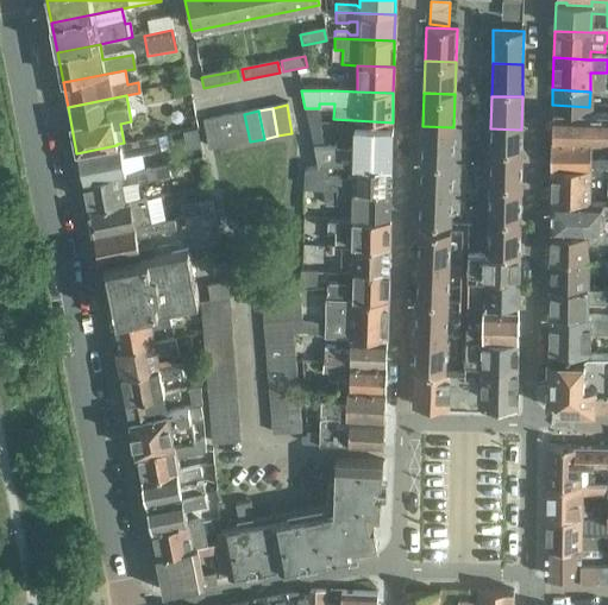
[(250,142),(244,114),(231,117),(236,144),(250,142)]
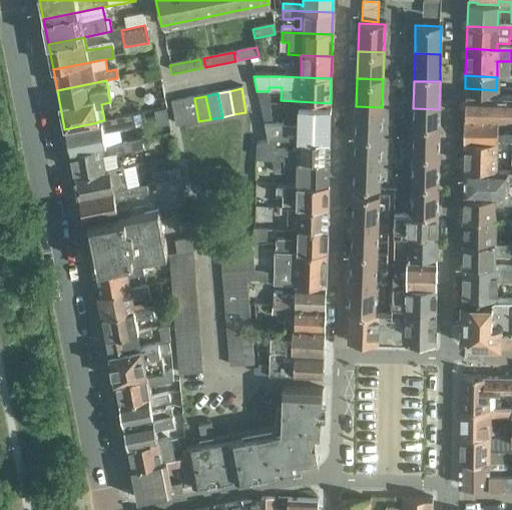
[(511,98),(465,96),(465,120),(497,120),(511,120),(511,98)]
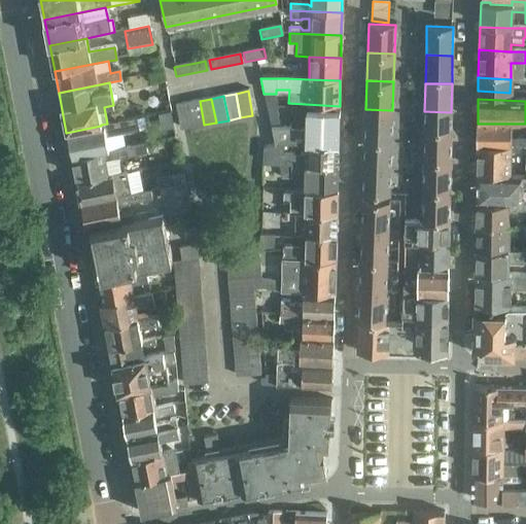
[(204,125),(200,101),(187,103),(193,128),(204,125)]
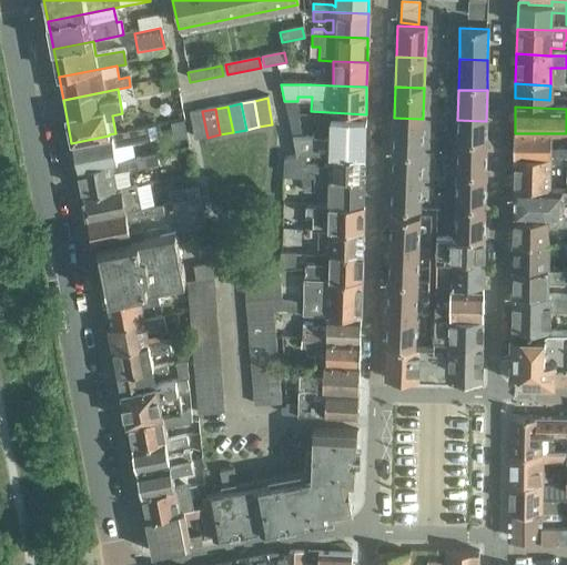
[(208,138),(202,111),(189,114),(194,140),(208,138)]
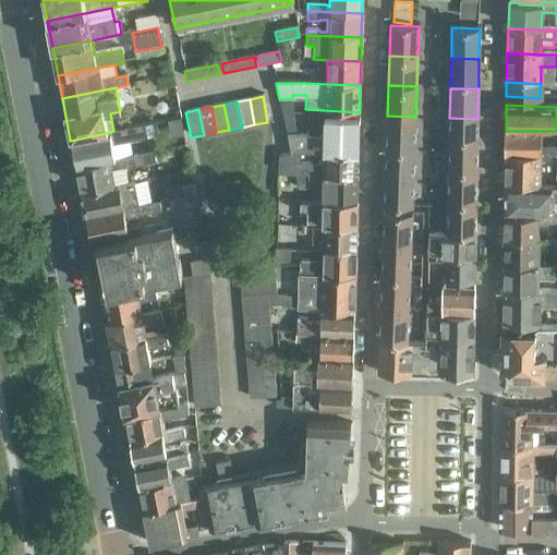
[(387,116),(386,146),(414,147),(415,117),(387,116)]
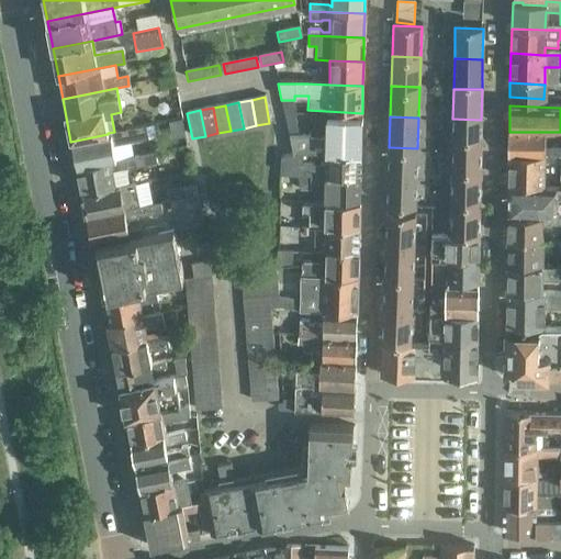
[(452,119),(452,147),(481,148),(481,120),(452,119)]
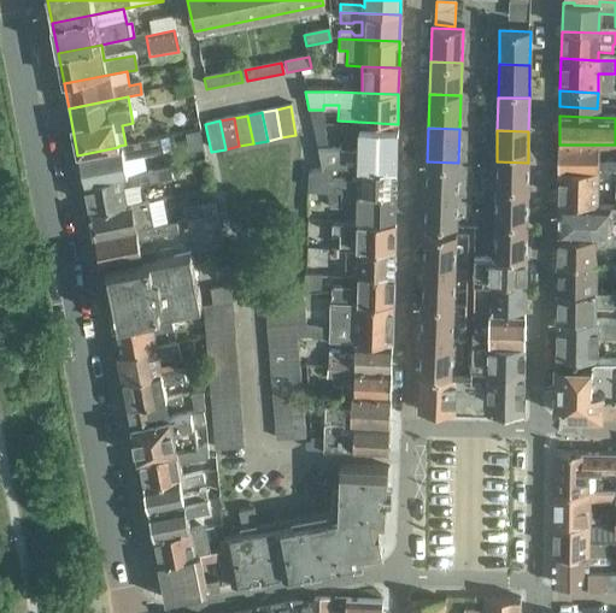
[(317,149),(322,171),(332,170),(340,170),(357,170),(397,171),(398,134),(358,131),(357,153),(339,153),(339,149),(317,149)]
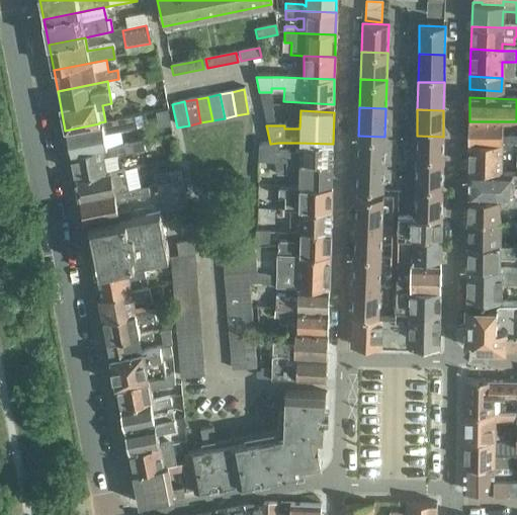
[(66,134),(70,156),(109,149),(108,145),(105,145),(103,134),(136,127),(134,117),(100,123),(101,126),(66,134)]
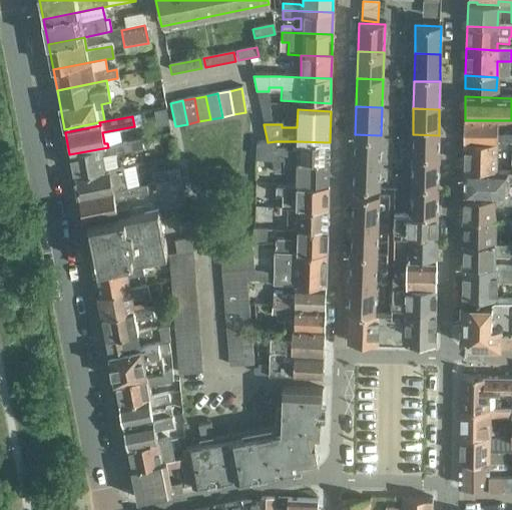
[(465,120),(464,143),(496,144),(496,143),(511,143),(511,135),(496,136),(497,120),(465,120)]
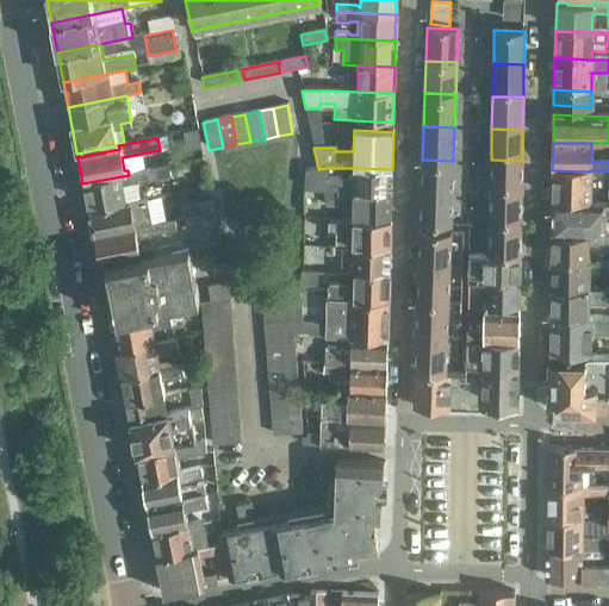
[(422,160),(421,192),(452,193),(453,161),(422,160)]
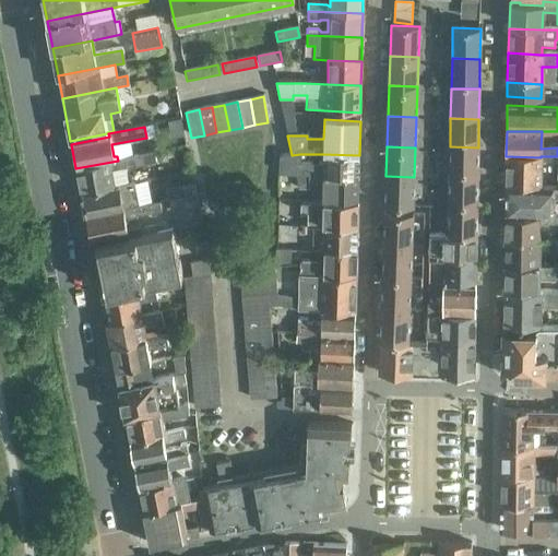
[(450,146),(449,177),(477,177),(478,148),(450,146)]
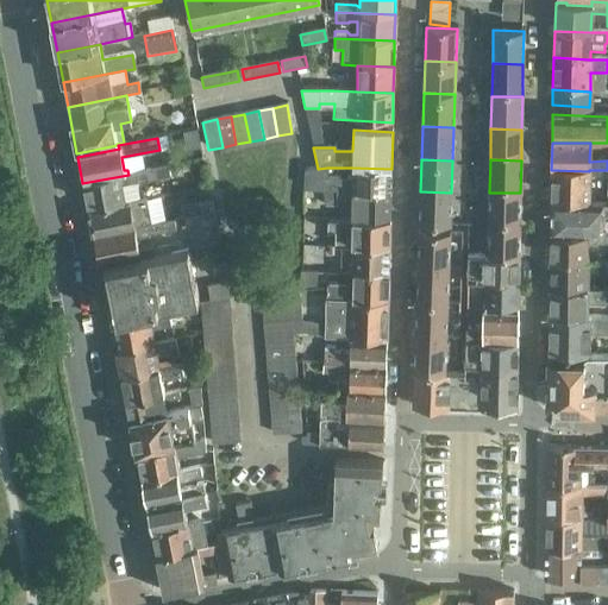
[(168,166),(129,175),(82,183),(88,212),(140,201),(137,184),(170,178),(168,166)]
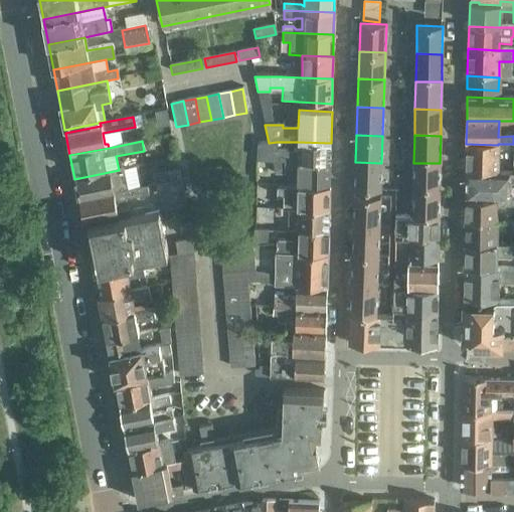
[(273,162),(279,162),(330,164),(331,143),(298,142),(298,151),(277,151),(277,142),(269,143),(257,145),(257,161),(273,162)]
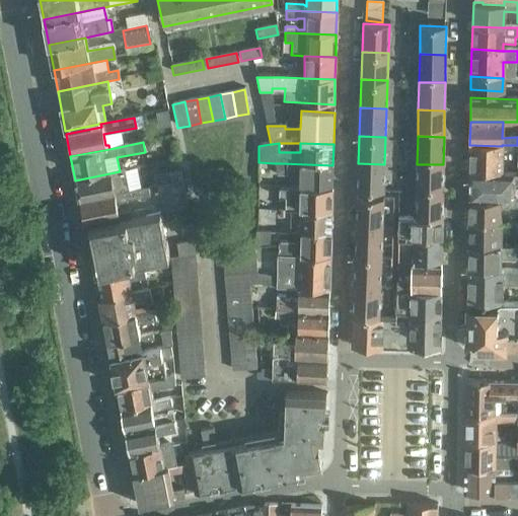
[(469,145),(469,173),(502,174),(502,151),(511,151),(512,146),(502,146),(469,145)]
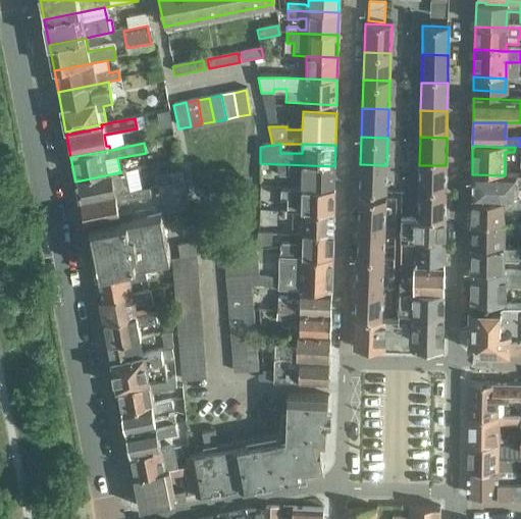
[(276,164),(278,177),(289,177),(289,172),(301,172),(301,188),(333,189),(334,166),(282,164),(276,164)]
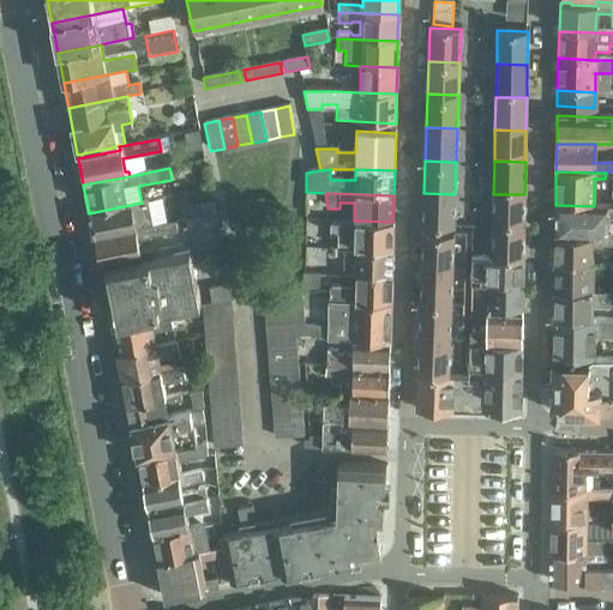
[(455,194),(424,193),(422,227),(454,228),(455,194)]
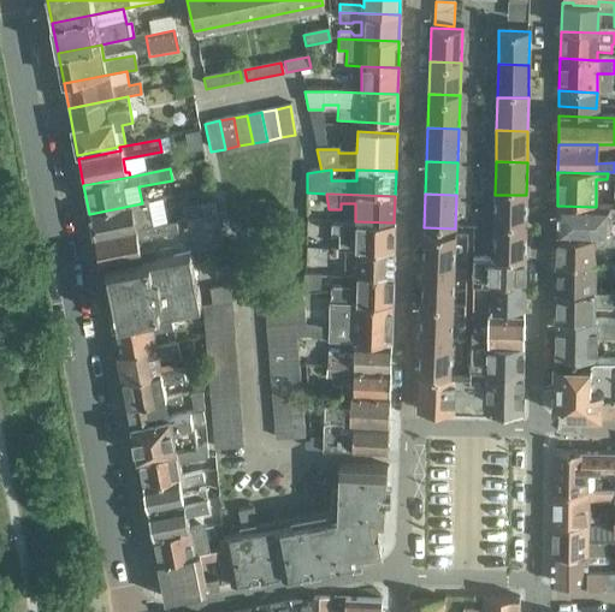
[(495,195),(495,227),(525,229),(526,195),(495,195)]
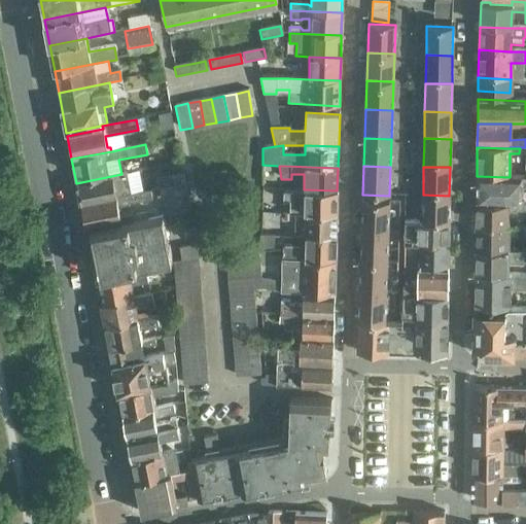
[(127,173),(121,174),(76,183),(80,205),(131,195),(127,173)]
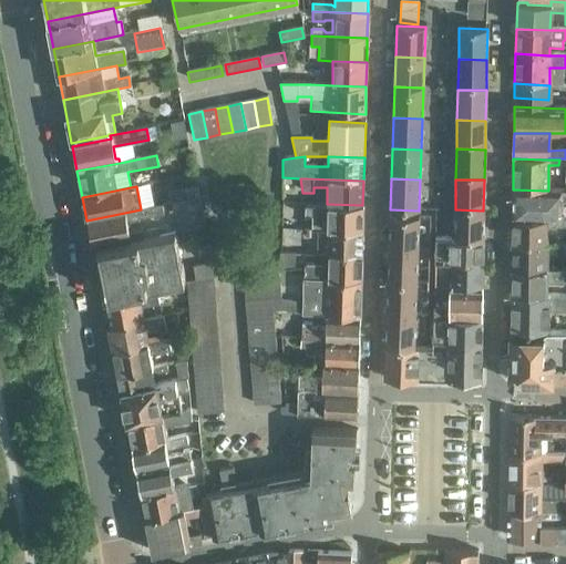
[(197,200),(195,188),(183,191),(185,202),(197,200)]
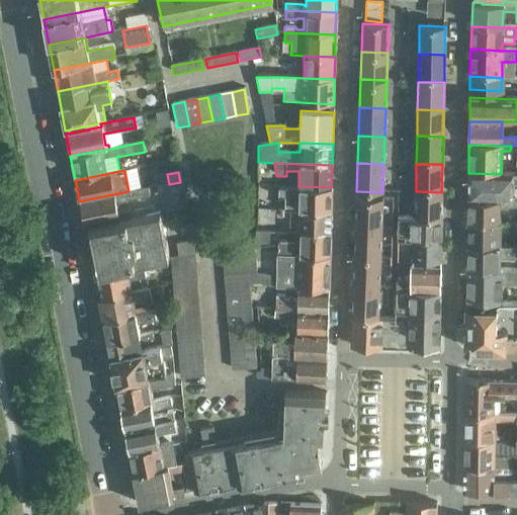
[(468,173),(467,200),(516,200),(516,174),(515,174),(501,174),(468,173)]
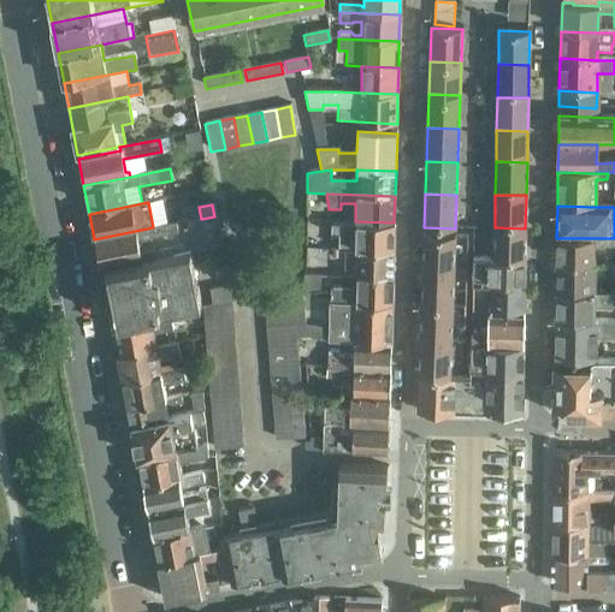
[(176,224),(167,225),(153,227),(94,239),(100,267),(141,259),(139,244),(149,243),(149,239),(177,235),(176,224)]
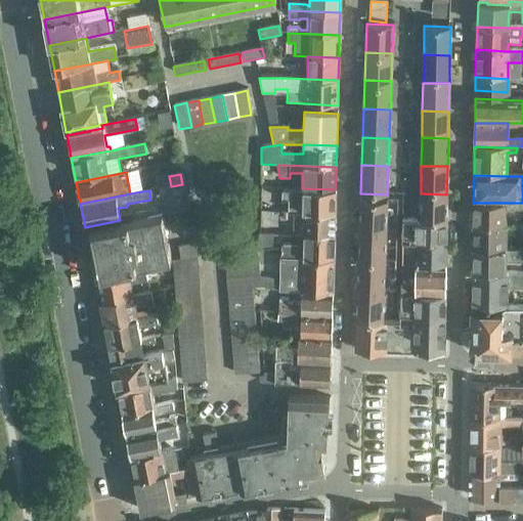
[(290,213),(335,215),(335,192),(281,190),(280,201),(290,201),(290,213)]
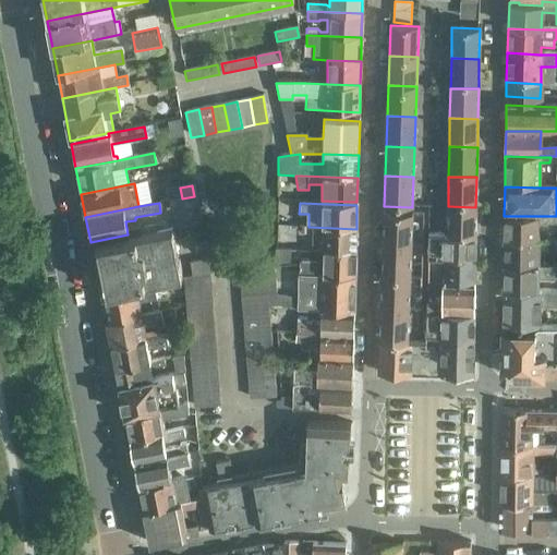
[(448,206),(447,237),(475,238),(475,207),(448,206)]
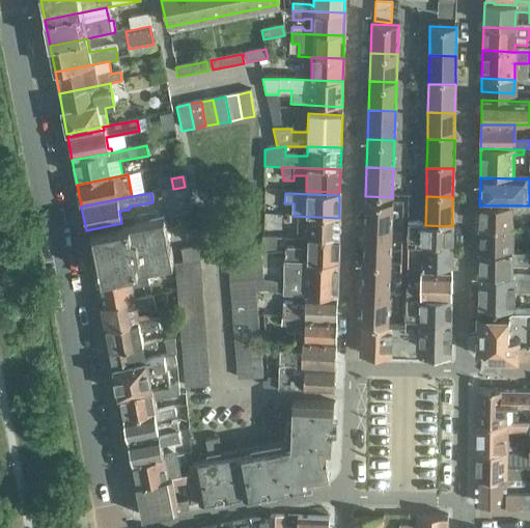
[(365,202),(364,233),(391,234),(392,203),(365,202)]
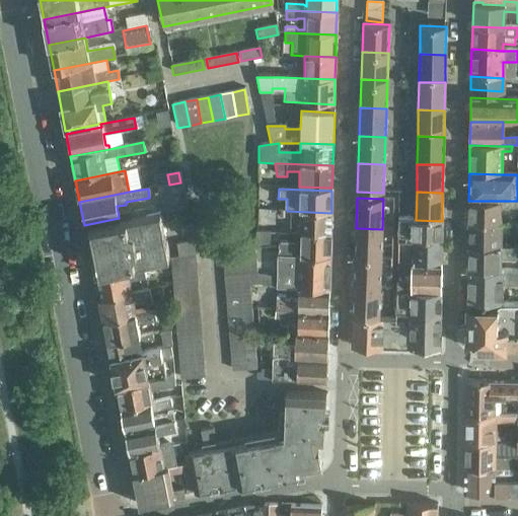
[(467,224),(467,225),(500,225),(500,209),(517,209),(517,201),(468,201),(468,224),(467,224)]
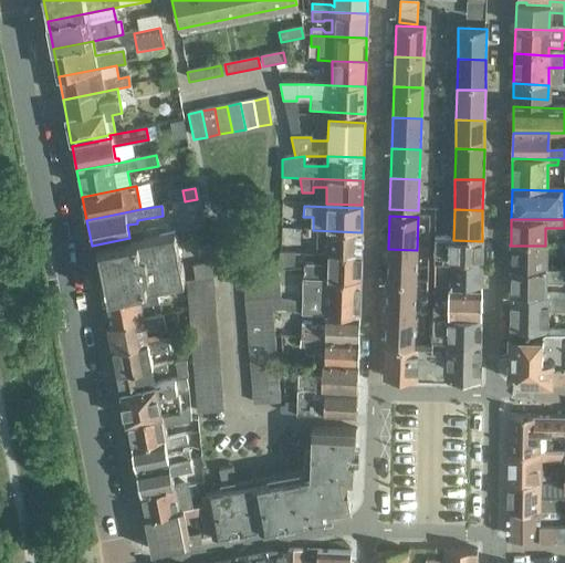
[(313,230),(307,230),(306,254),(328,254),(361,257),(362,232),(313,230)]
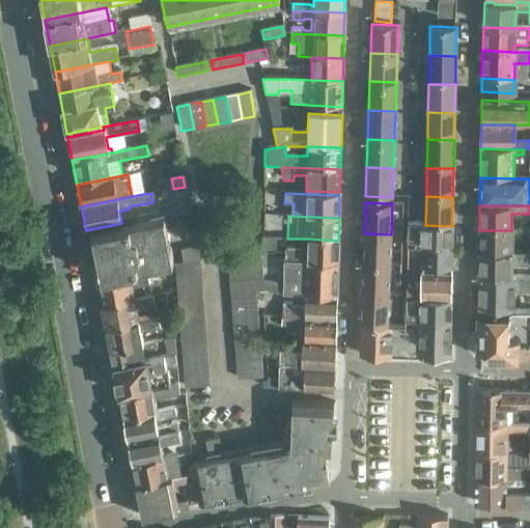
[(95,279),(95,280),(146,270),(172,265),(164,219),(90,233),(99,279),(95,279)]
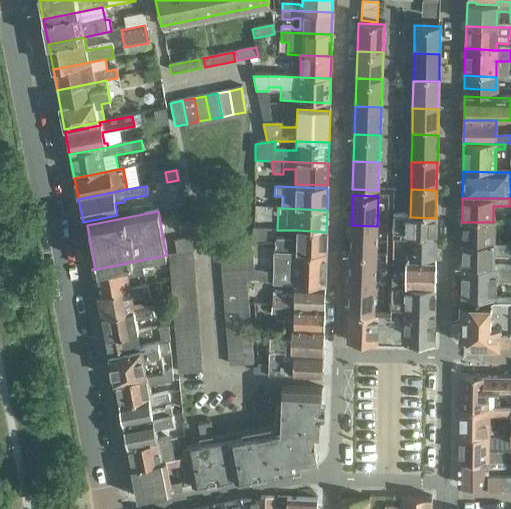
[(393,216),(392,238),(435,239),(436,218),(410,217),(407,217),(407,216),(393,216)]
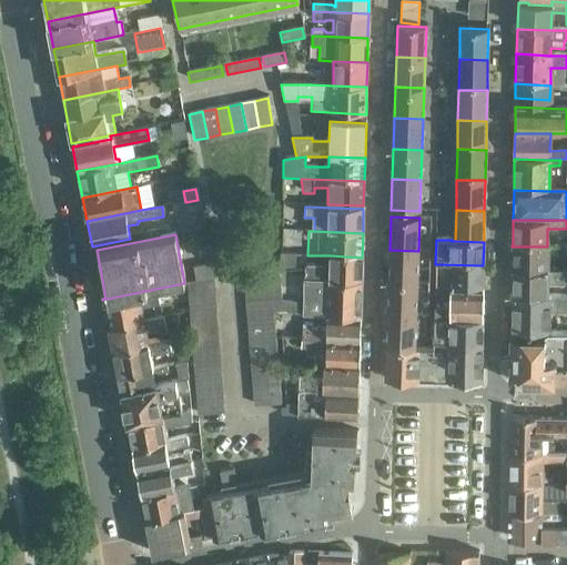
[(512,271),(512,272),(547,272),(548,258),(566,256),(566,246),(547,246),(512,246),(512,271)]
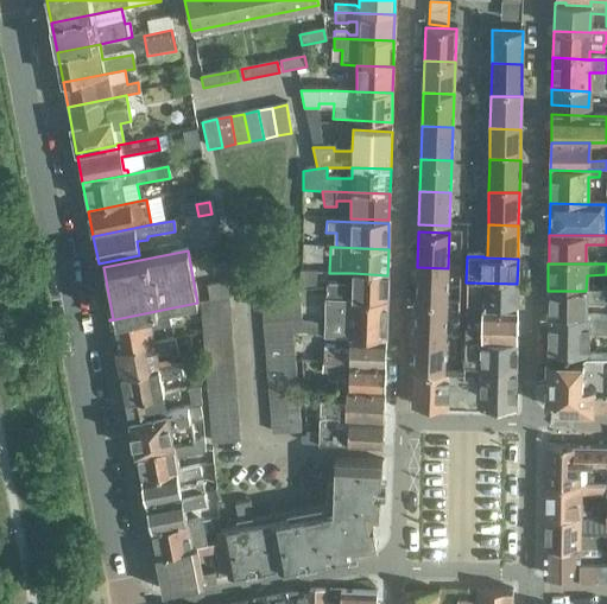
[(417,267),(416,302),(447,303),(448,268),(417,267)]
